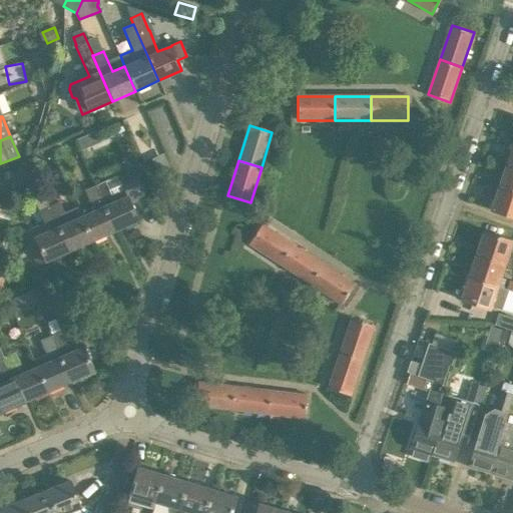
[(33,165),(37,178),(42,176),(38,163),(33,165)]
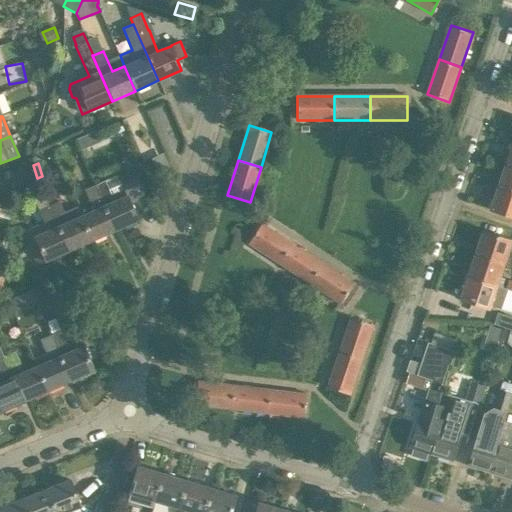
[(511,165),(505,164),(498,186),(511,191),(511,165)]
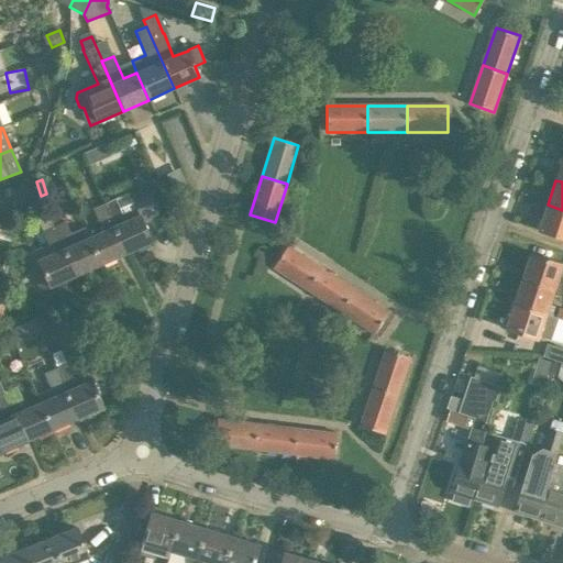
[(116,199),(103,203),(125,254),(152,242),(144,224),(159,217),(146,187),(116,200),(116,199)]
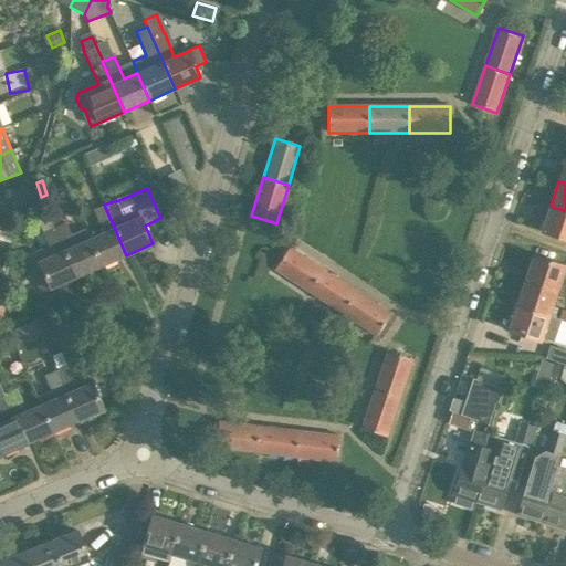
[(103,233),(91,239),(88,240),(101,266),(126,255),(104,205),(93,210),(103,233)]
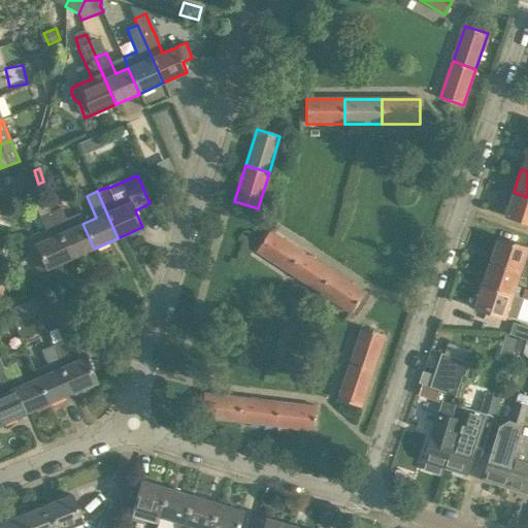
[(527,197),(514,192),(505,217),(527,224),(527,197)]
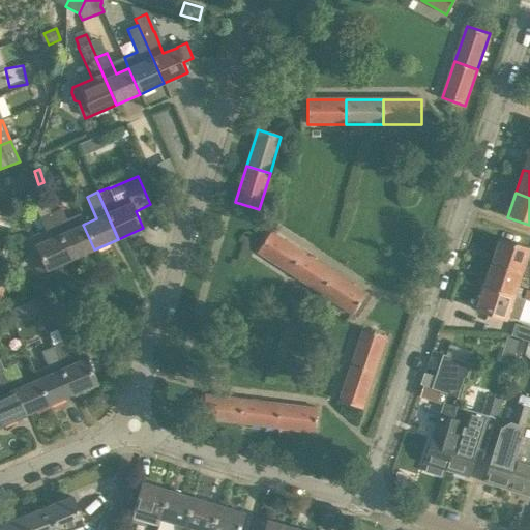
[(50,239),(27,249),(38,274),(70,260),(43,199),(42,196),(32,201),(50,239)]
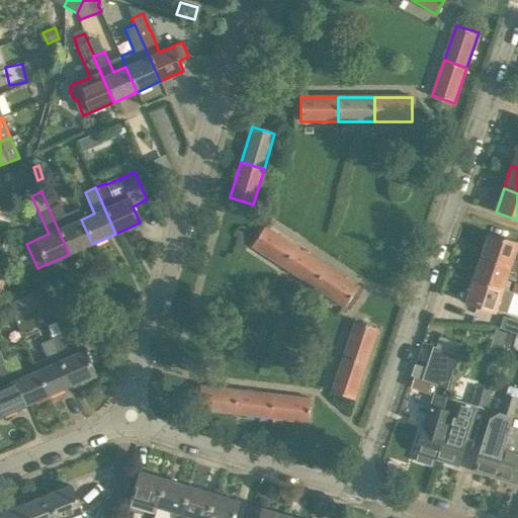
[(49,192),(44,194),(42,194),(69,254),(92,244),(81,220),(83,219),(79,208),(65,214),(60,203),(55,205),(49,192)]
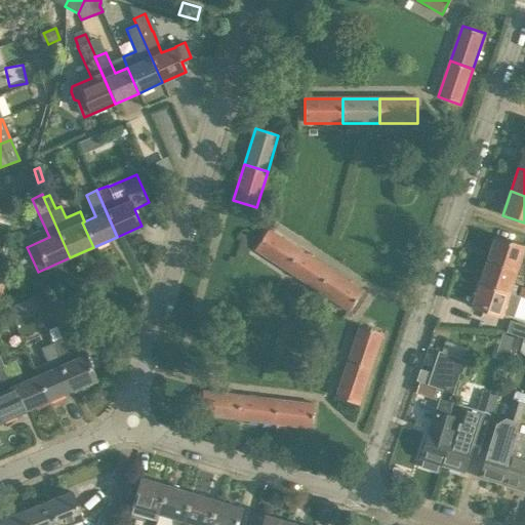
[(255,250),(287,271),(300,250),(269,230),(255,250)]
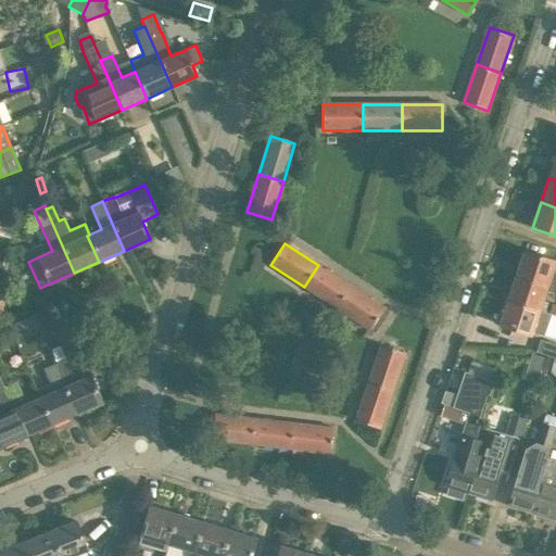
[(523,251),(516,275),(547,286),(546,287),(555,290),(555,276),(551,275),(555,262),(523,251)]
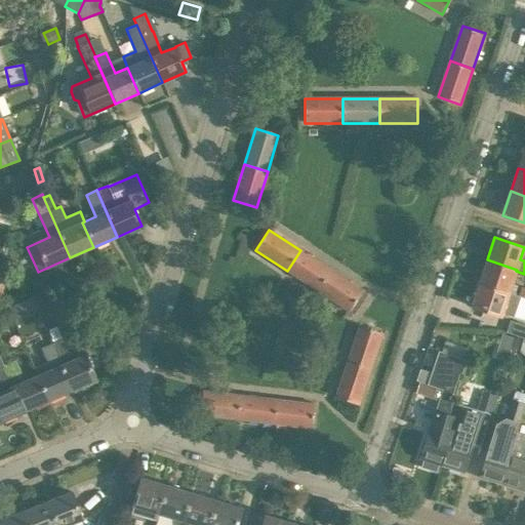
[(287,271),(318,291),(331,271),(300,250),(287,271)]
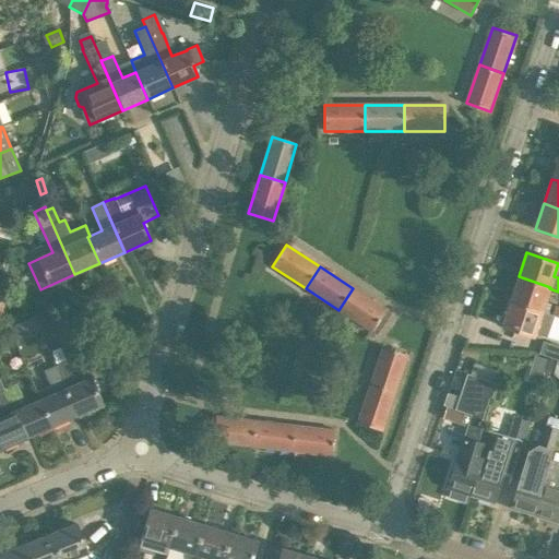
[(519,276),(511,301),(543,312),(549,288),(550,287),(519,276)]
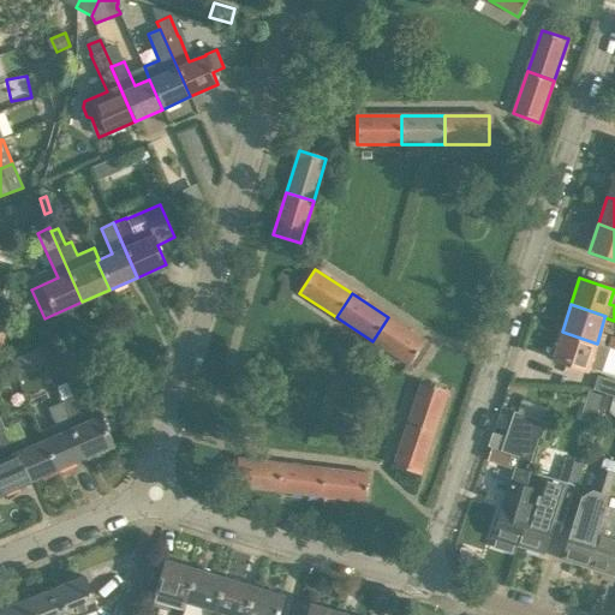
[(388,317),(372,341),(410,365),(425,341),(388,317)]
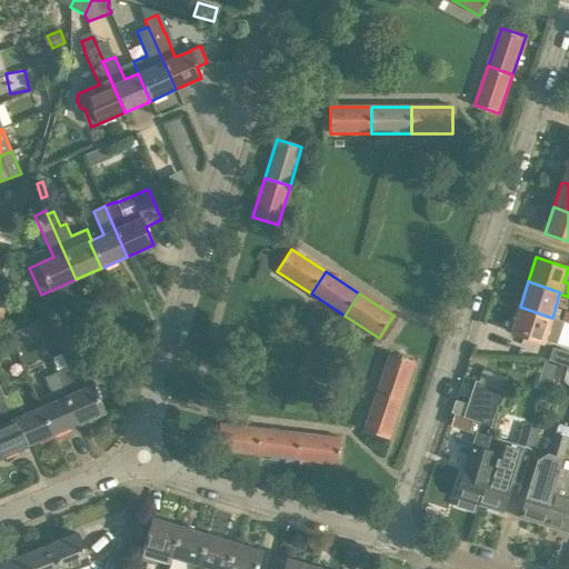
[(552,318),(520,307),(512,332),(543,343),(552,318)]
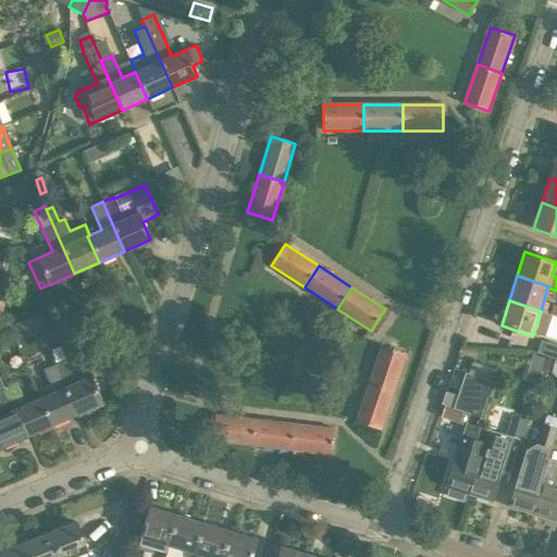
[(11,324),(16,337),(28,332),(23,319),(11,324)]
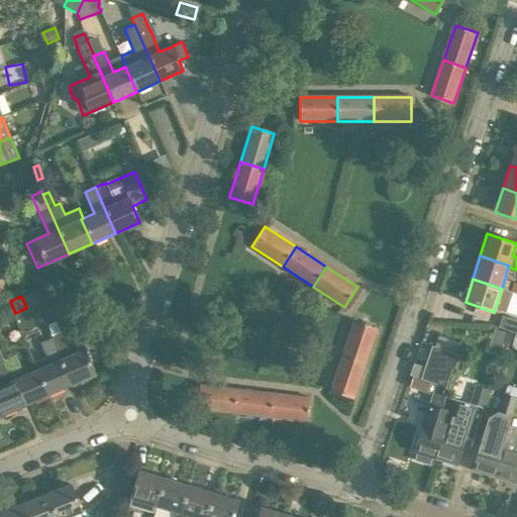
[(498,327),(516,333),(516,320),(502,316),(498,327)]
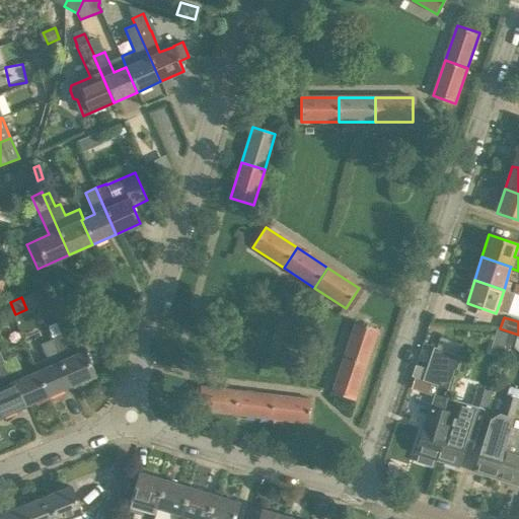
[(355,322),(344,357),(366,365),(378,329),(355,322)]
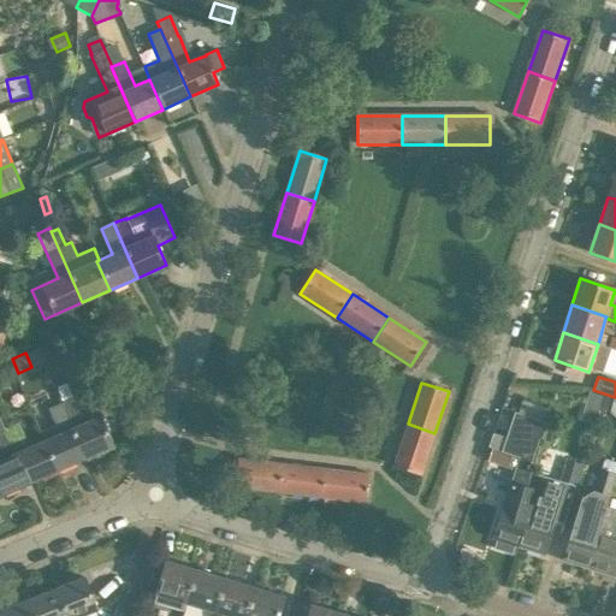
[(587,391),(579,419),(593,422),(602,396),(587,391)]
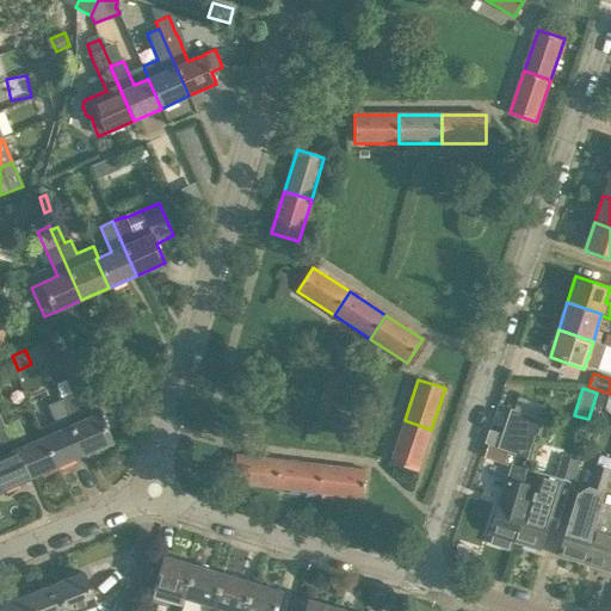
[(73,396),(61,401),(85,455),(112,443),(99,413),(84,420),(73,396)]
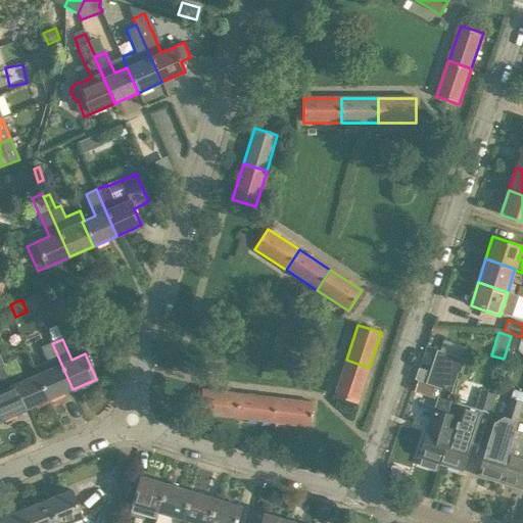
[(51,369),(38,374),(49,399),(73,389),(52,343),(42,347),(51,369)]
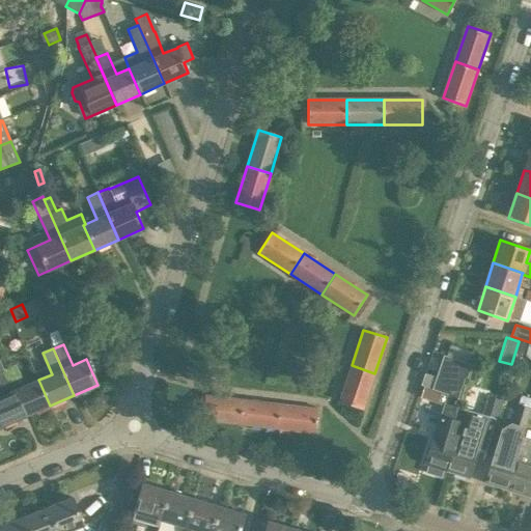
[(443,470),(447,471),(465,414),(457,411),(458,407),(471,365),(443,355),(435,352),(424,382),(432,385),(431,390),(446,394),(425,465),(428,466),(426,473),(441,477),(443,470)]
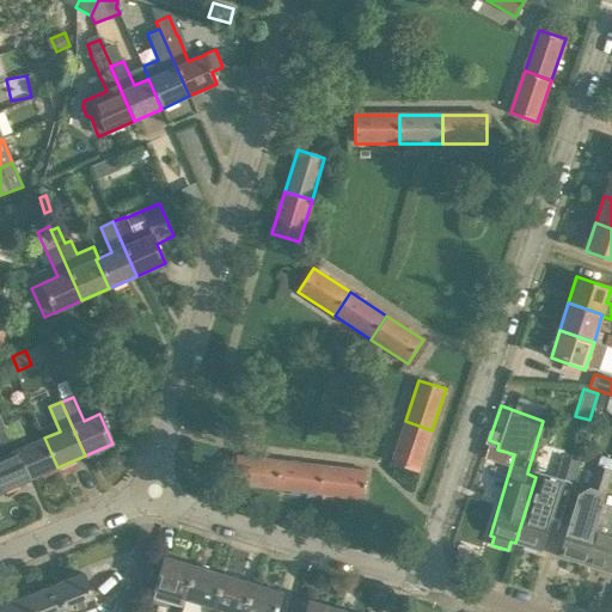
[(18,421),(6,427),(29,481),(57,467),(44,438),(29,445),(18,421)]
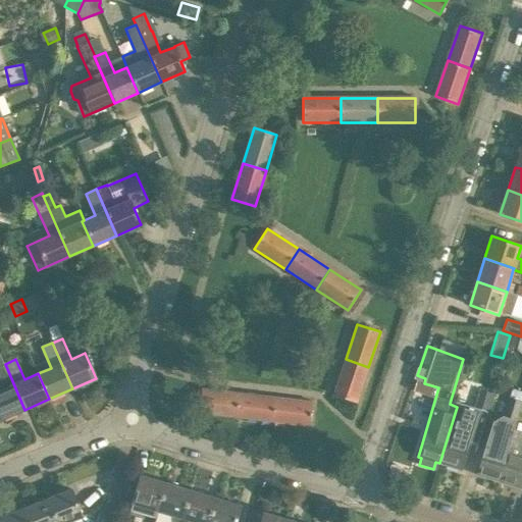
[(368,367),(346,359),(333,395),(356,403),(368,367)]
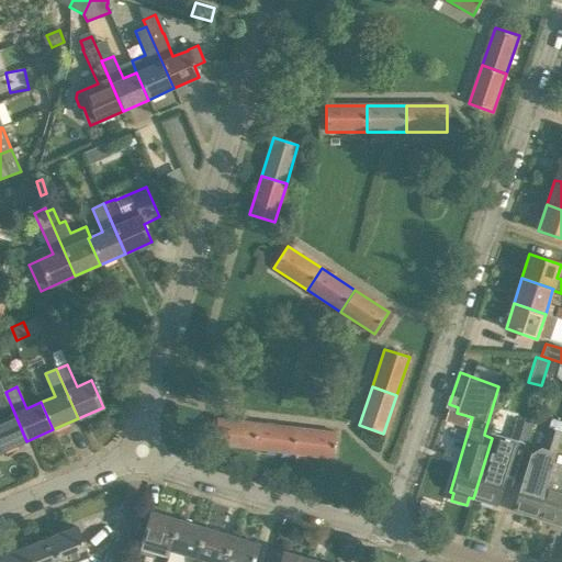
[(26,441),(6,392),(0,393),(0,408),(4,418),(0,419),(0,450),(1,452),(26,441)]
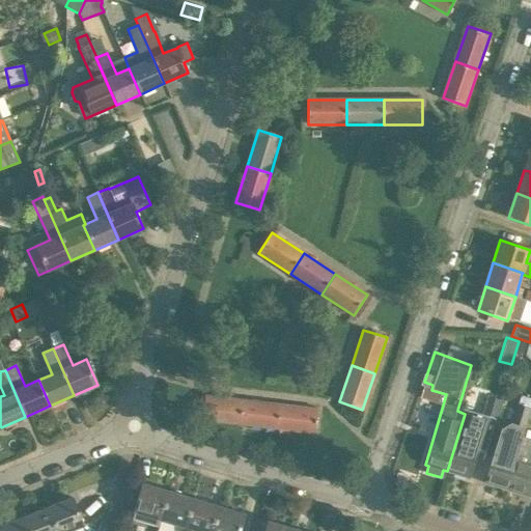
[(202,420),(240,424),(243,399),(205,395),(202,420)]
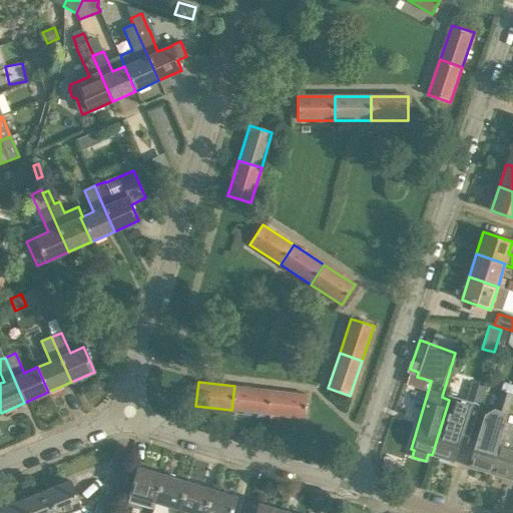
[(449,400),(432,455),(453,462),(461,434),(469,436),(479,405),(485,386),(471,383),(466,400),(443,393),(442,397),(449,400)]
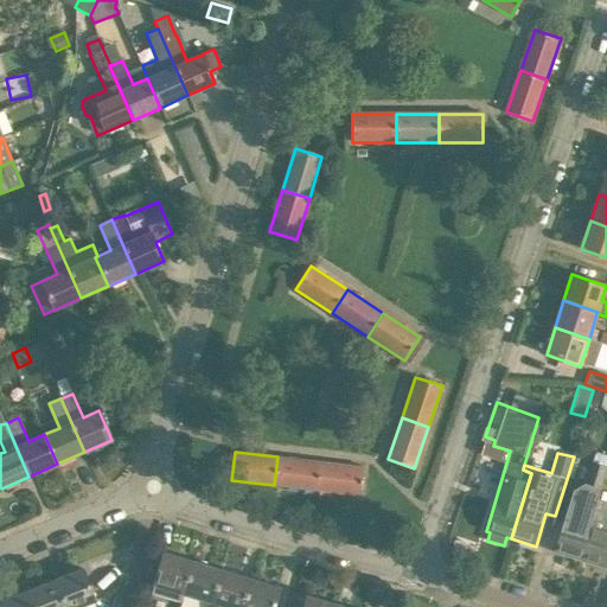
[(583,485),(600,490),(606,462),(606,455),(595,453),(583,485)]
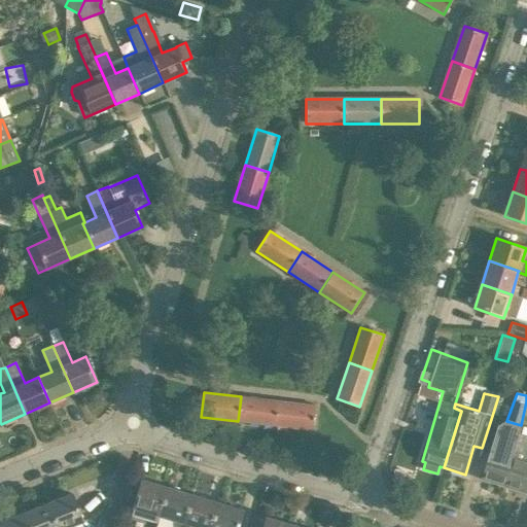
[(238,421),(275,425),(278,400),(241,396),(238,421)]
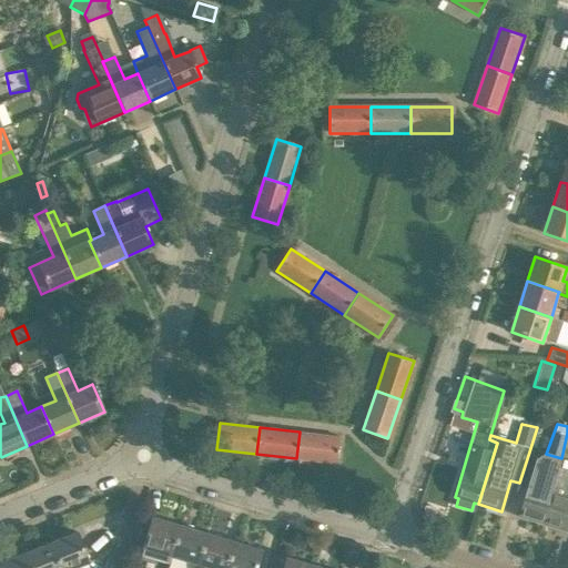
[(300,432),(296,458),(337,463),(340,436),(300,432)]
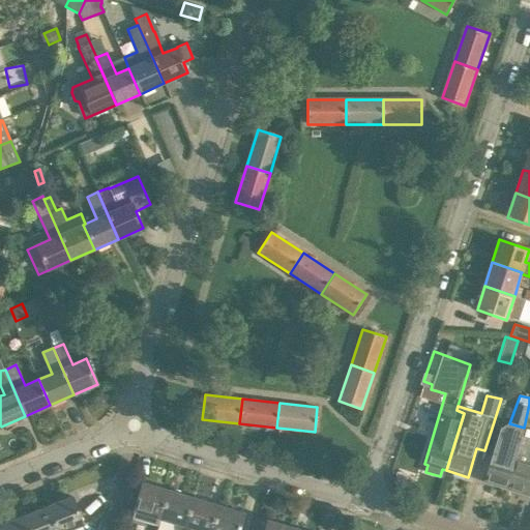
[(519,444),(505,489),(527,495),(529,486),(529,439),(521,437),(519,444)]
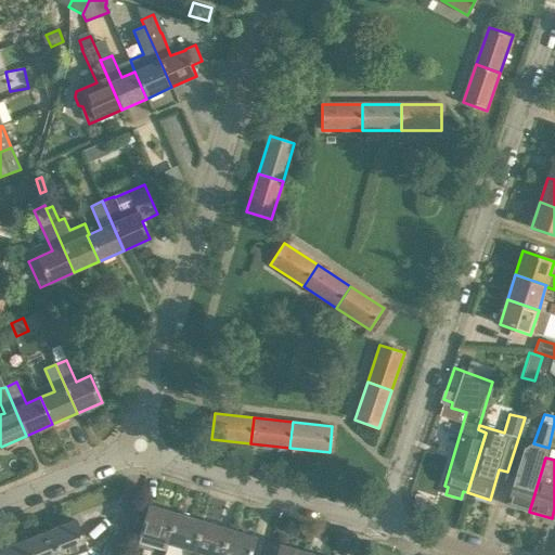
[(506,504),(529,512),(543,465),(521,459),(506,504)]
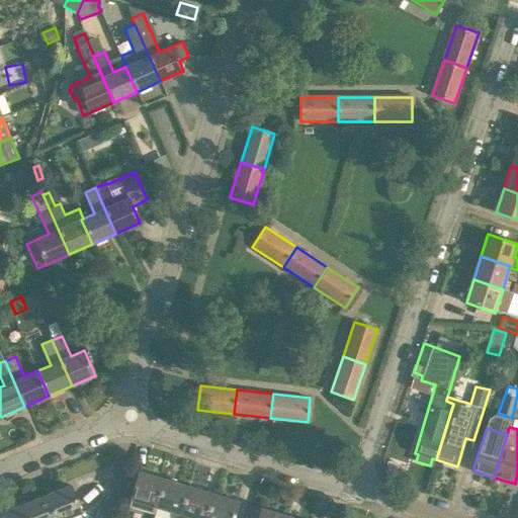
[(154,514),(156,508),(164,481),(139,473),(131,500),(131,501),(130,507),(154,514)]
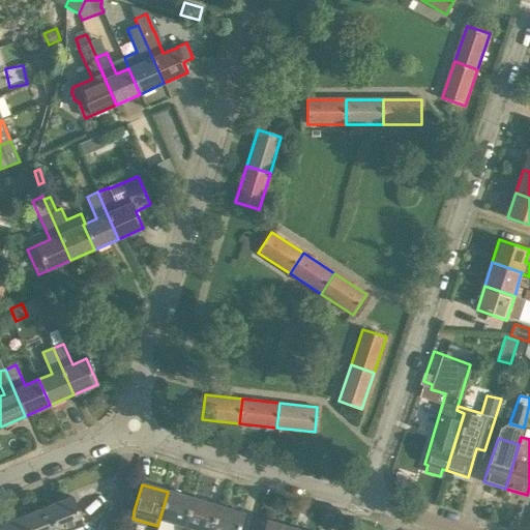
[(159,520),(183,527),(192,499),(168,492),(159,520)]
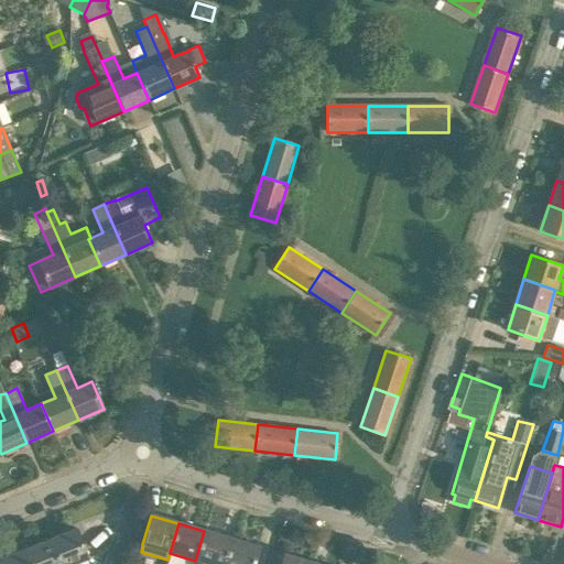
[(77,529),(51,540),(60,563),(73,563),(88,557),(77,529)]
